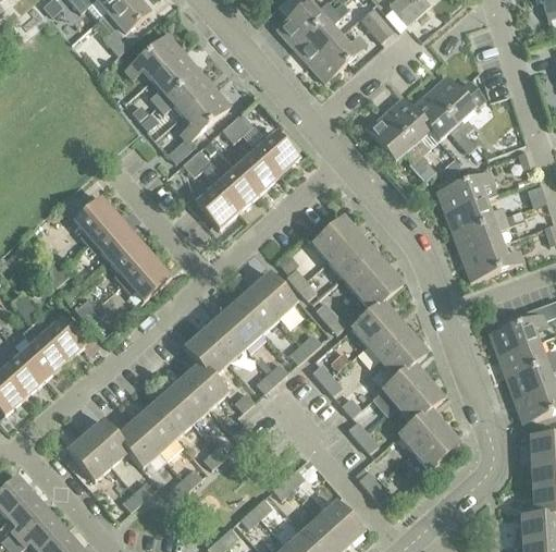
[(50,0),(42,7),(49,14),(51,17),(62,8),(56,0),(50,0)]
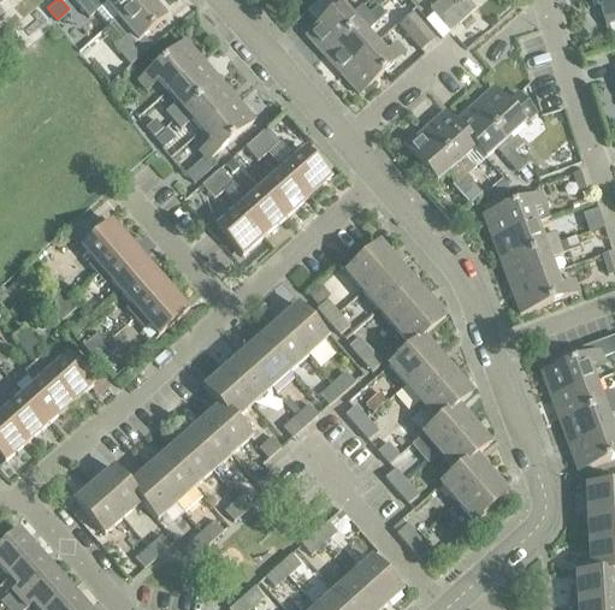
[(76,0),(89,15),(96,9),(108,22),(117,13),(131,0),(76,0)]
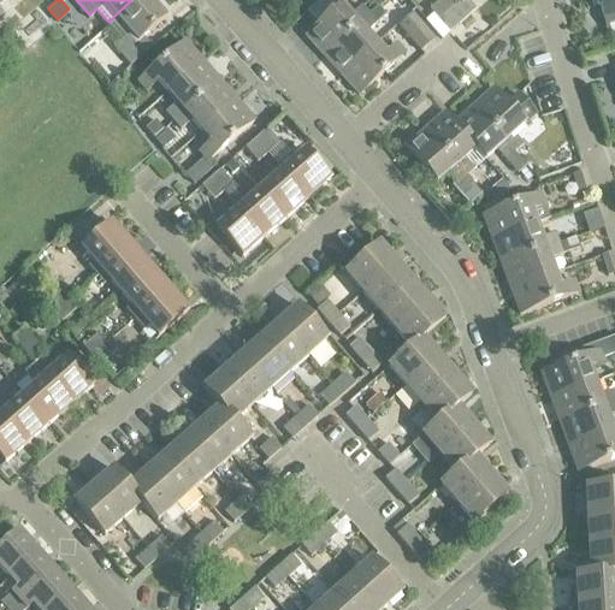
[(132,0),(117,15),(108,22),(120,36),(113,42),(130,63),(153,43),(143,34),(165,15),(152,0),(132,0)]
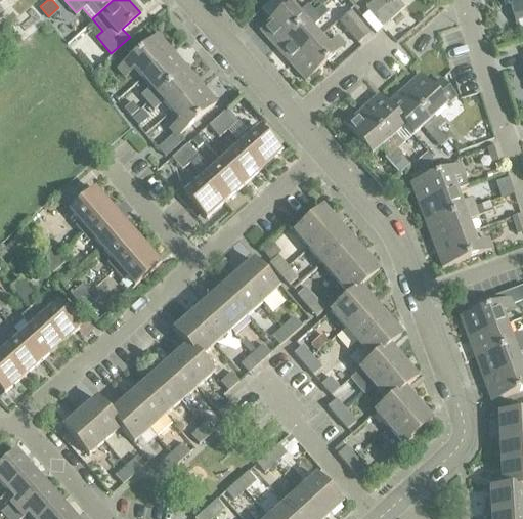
[(372,0),(365,5),(382,25),(404,4),(400,0),(372,0)]
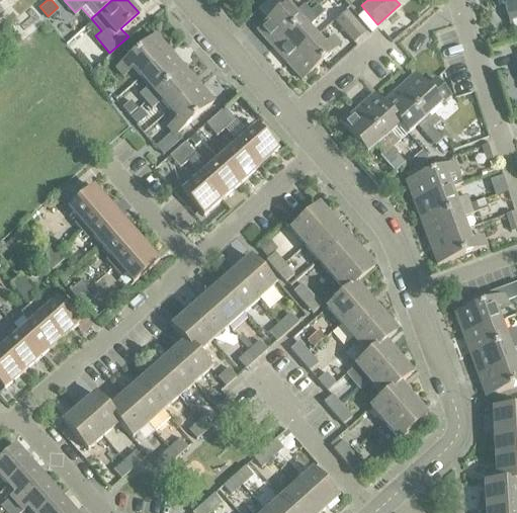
[(507,0),(507,1),(505,2),(512,26),(516,24),(516,0),(507,0)]
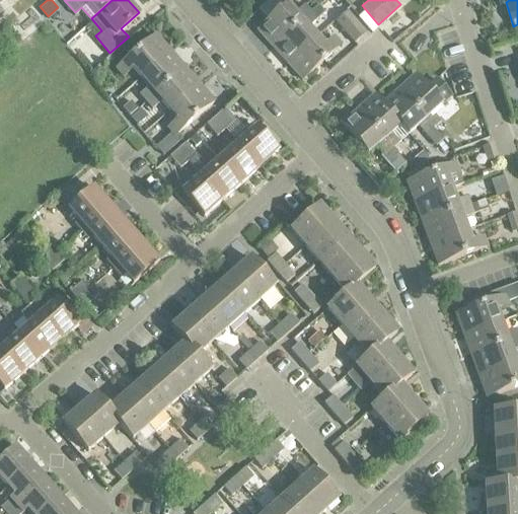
[(34,1),(30,5),(41,18),(46,13),(40,6),(34,1)]
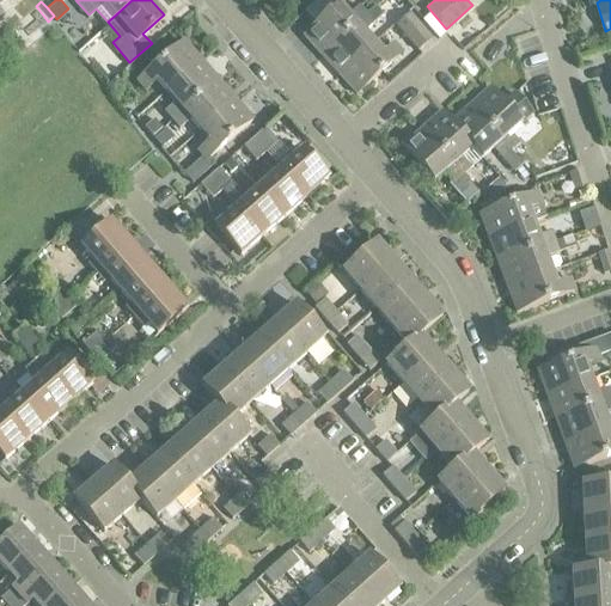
[(304,32),(322,51),(367,11),(360,2),(348,12),(338,1),(304,32)]
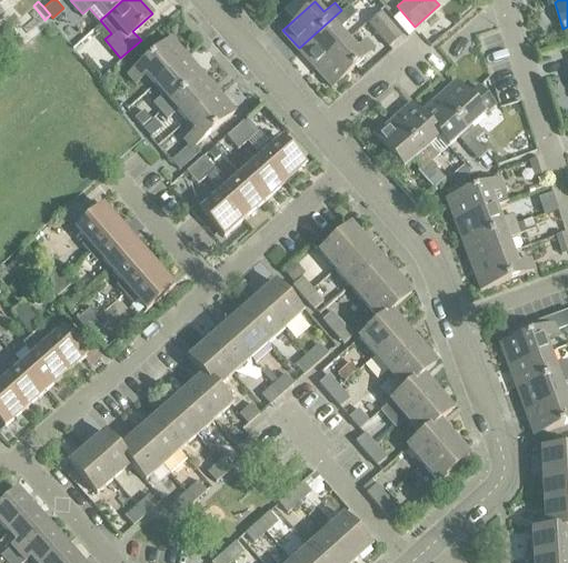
[(299,48),(315,66),(347,37),(338,27),(357,11),(349,2),(341,10),(299,48)]
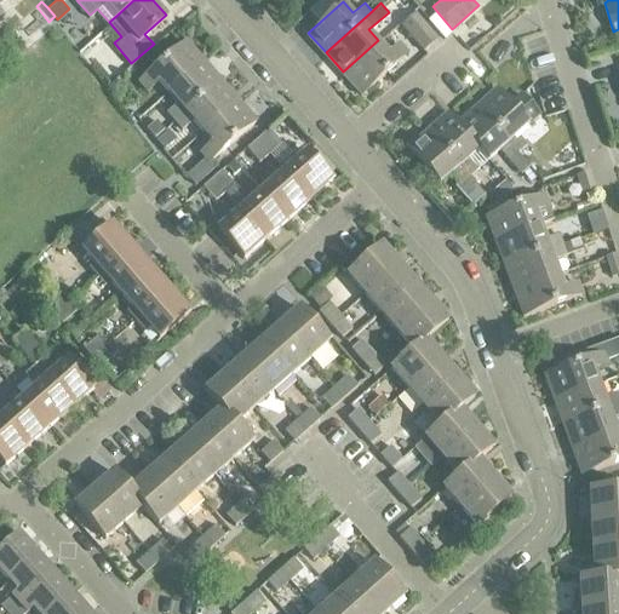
[(402,23),(423,47),(435,36),(437,35),(416,11),(414,12),(402,23)]
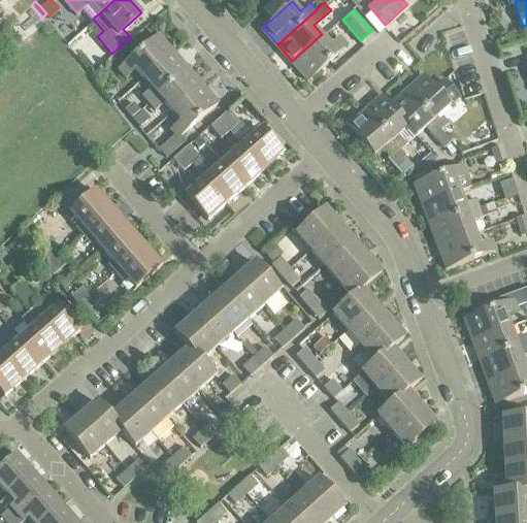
[(135,67),(143,75),(173,48),(159,32),(119,67),(126,74),(135,67)]
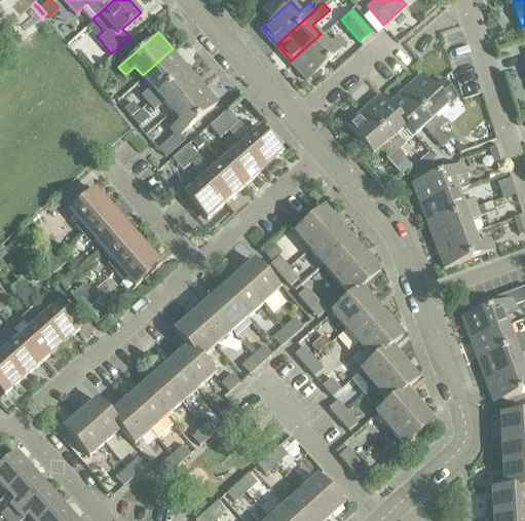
[(321,34),(291,61),(307,78),(346,42),(339,35),(330,43),(321,34)]
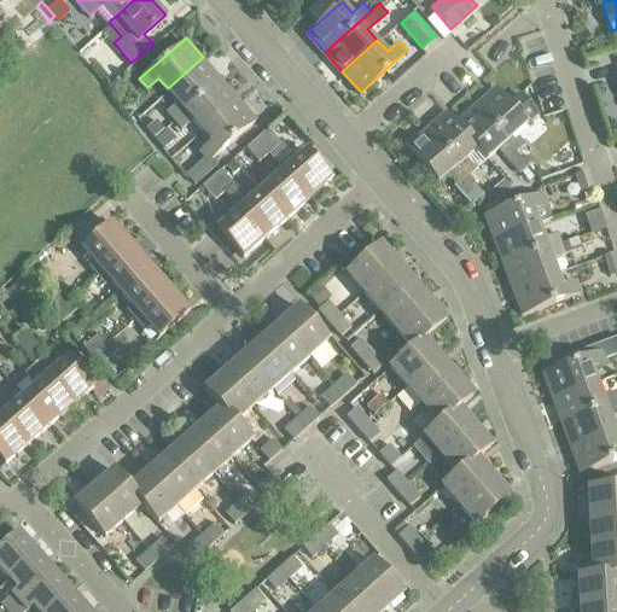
[(167,110),(173,117),(220,77),(203,57),(168,88),(178,100),(167,110)]
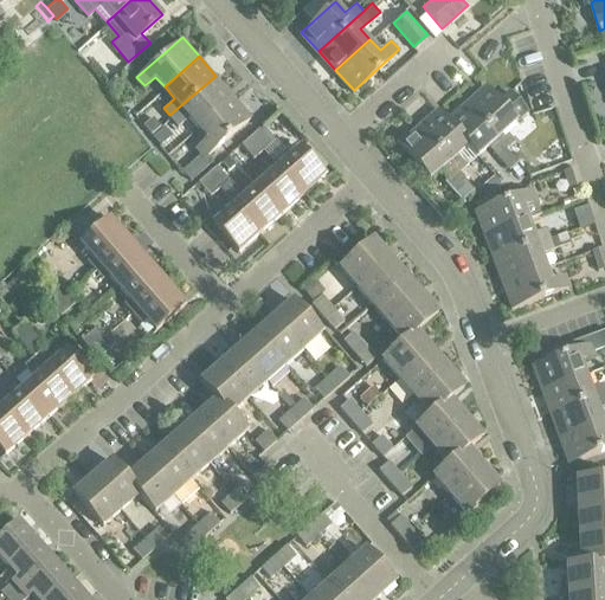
[(114,75),(105,81),(113,89),(121,82),(114,75)]
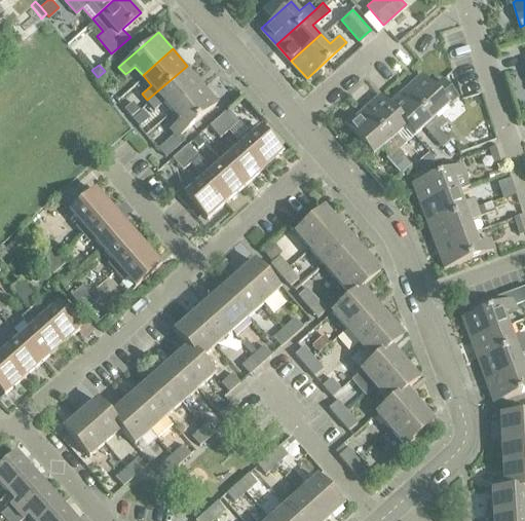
[(163,100),(172,109),(202,83),(187,66),(147,100),(154,108),(163,100)]
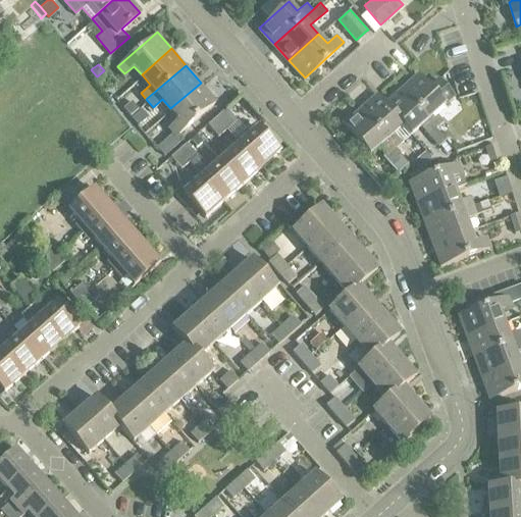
[(418,72),(402,87),(436,126),(444,119),(435,110),(448,99),(454,94),(438,76),(433,83),(429,85),(418,72)]
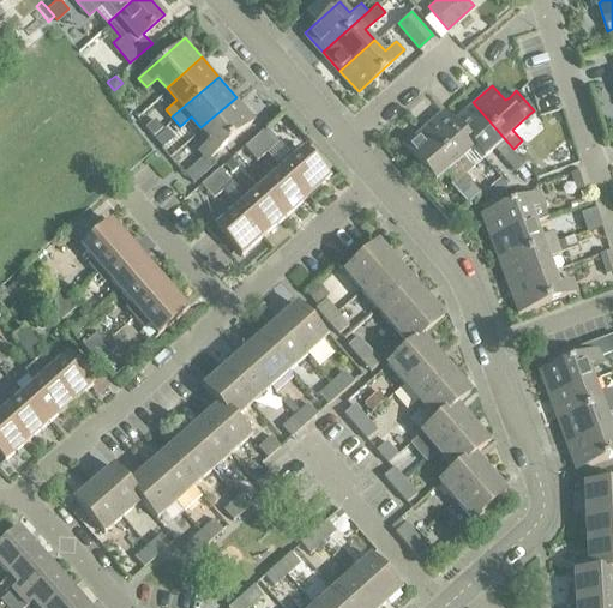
[(236,97),(200,127),(210,138),(199,148),(208,157),(253,116),(236,97)]
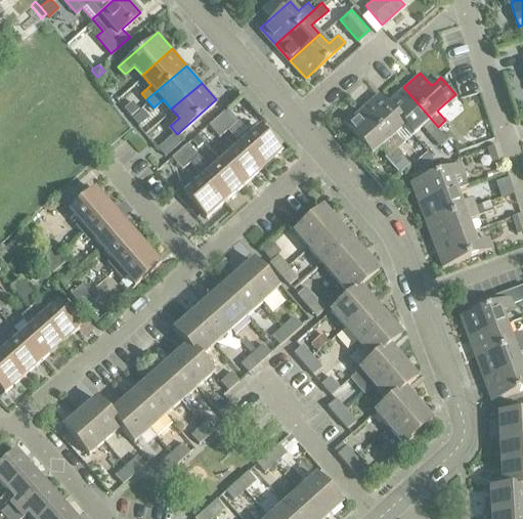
[(403,87),(387,101),(404,123),(412,132),(422,124),(431,133),(438,142),(446,136),(438,127),(403,87)]
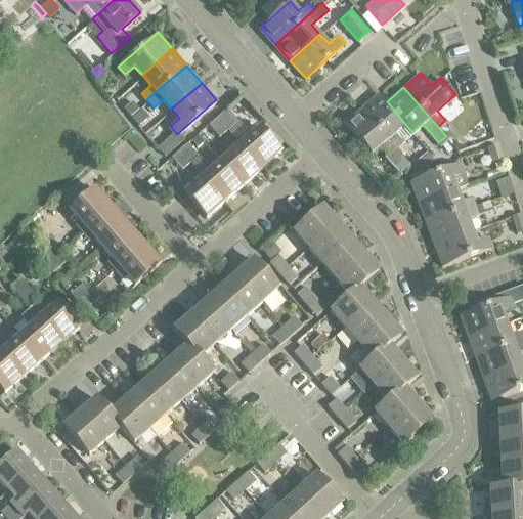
[(379,92),(361,107),(397,146),(403,140),(412,132),(404,123),(387,101),(379,92)]
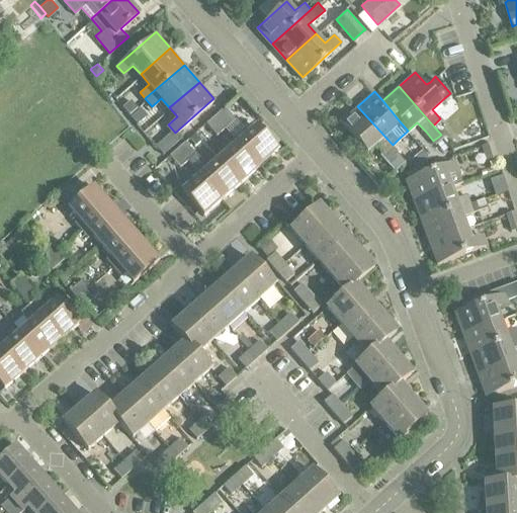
[(131,98),(122,104),(130,112),(137,105),(131,98)]
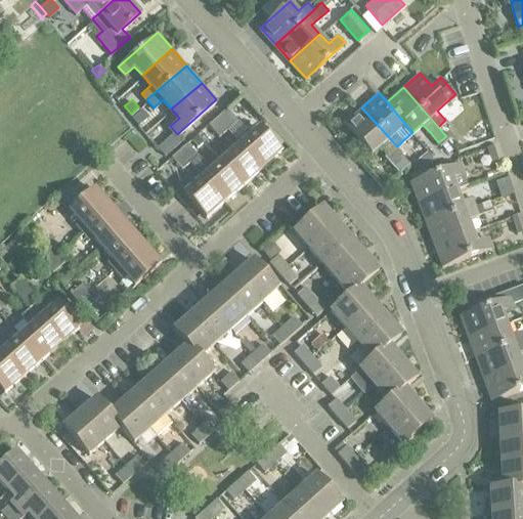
[(141,106),(132,115),(138,122),(147,114),(141,106)]
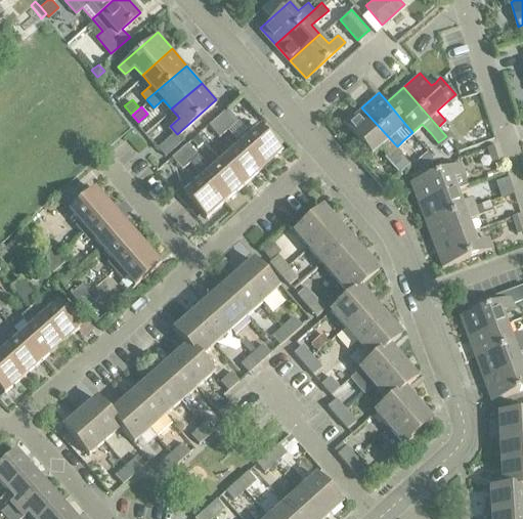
[(397,146),(361,107),(345,123),(372,153),(381,144),(388,153),(386,155),(399,170),(409,161),(397,146)]
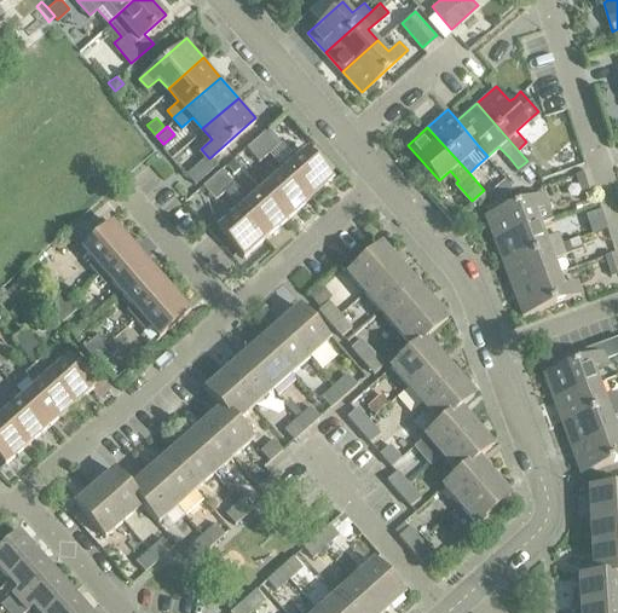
[(265,128),(255,137),(269,151),(277,143),(265,128)]
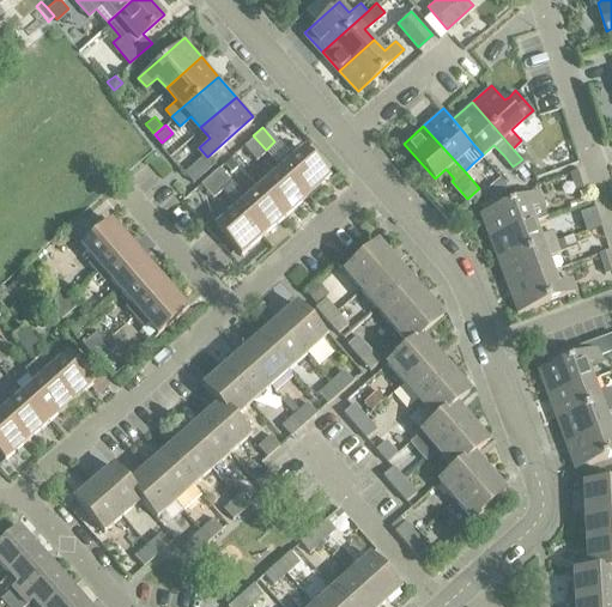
[(266,150),(253,135),(243,144),(256,158),(266,150)]
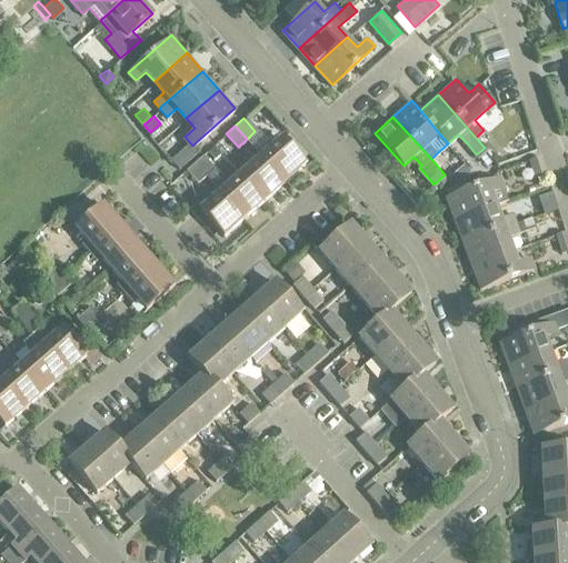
[(292,134),(285,141),(300,158),(307,151),(292,134)]
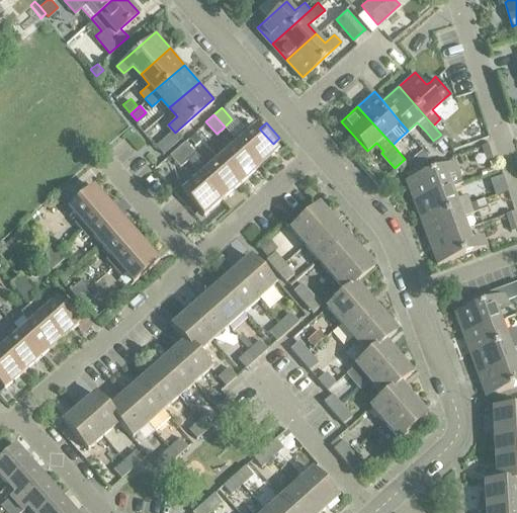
[(242,130),(234,137),(259,165),(277,149),(273,144),(259,129),(256,124),(245,134),(242,130)]
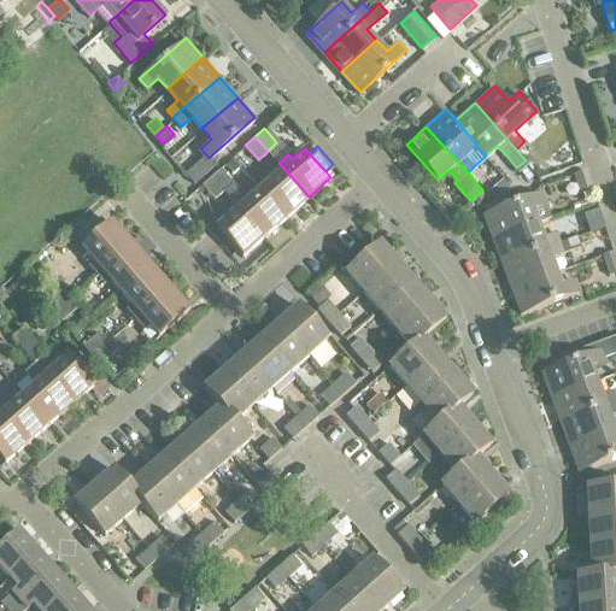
[(194,162),(186,170),(195,181),(204,172),(194,162)]
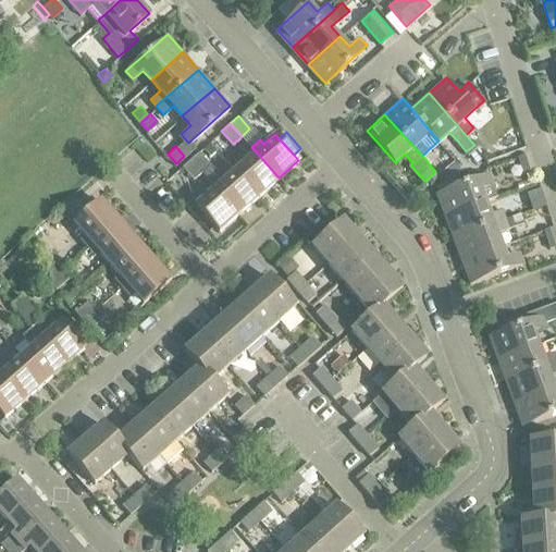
[(246,158),(235,168),(258,195),(279,178),(251,147),(243,155),(246,158)]
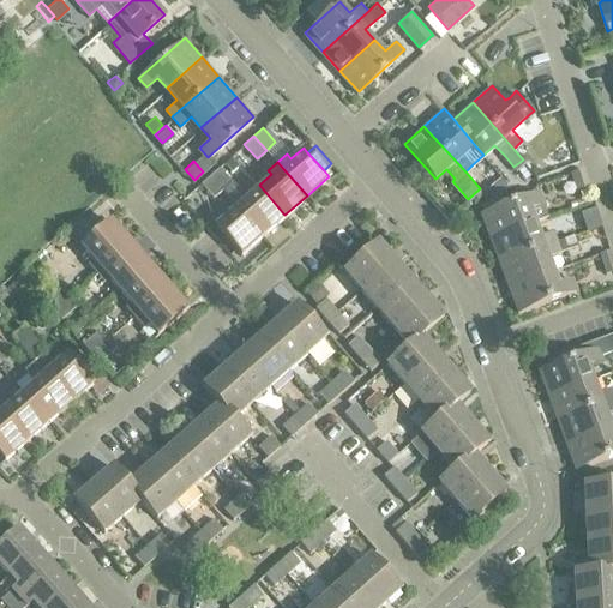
[(220,166),(210,174),(223,187),(232,180),(220,166)]
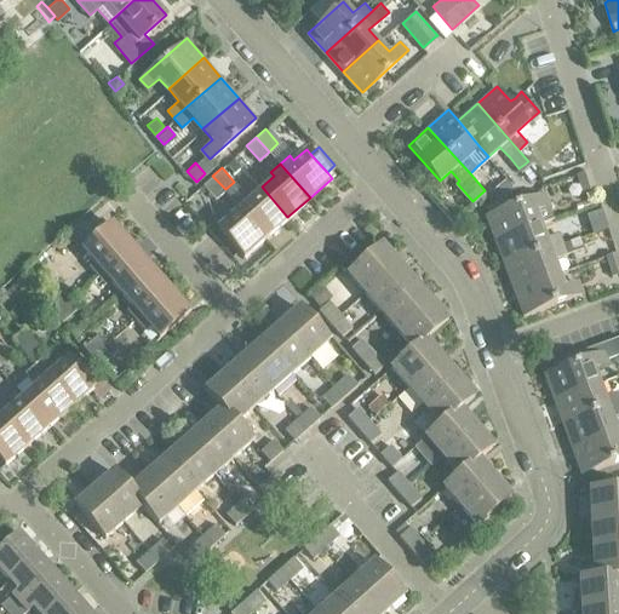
[(575,173),(580,193),(592,189),(588,170),(575,173)]
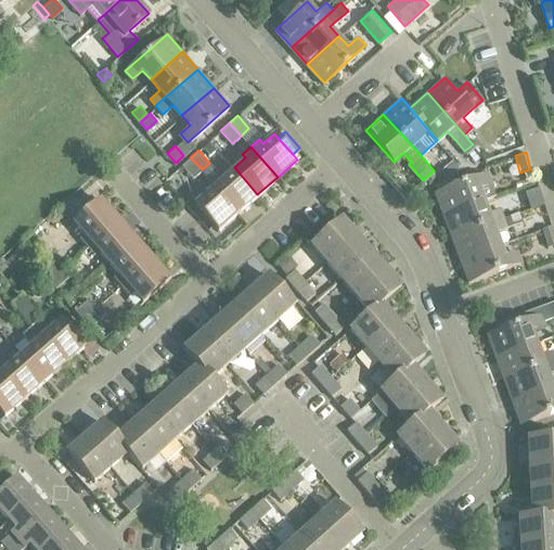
[(202,169),(190,157),(181,164),(193,177),(202,169)]
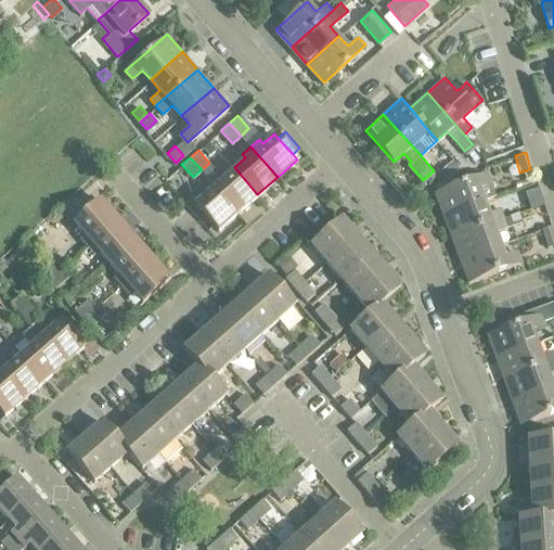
[(209,163),(202,169),(210,181),(219,174),(219,173),(209,163)]
